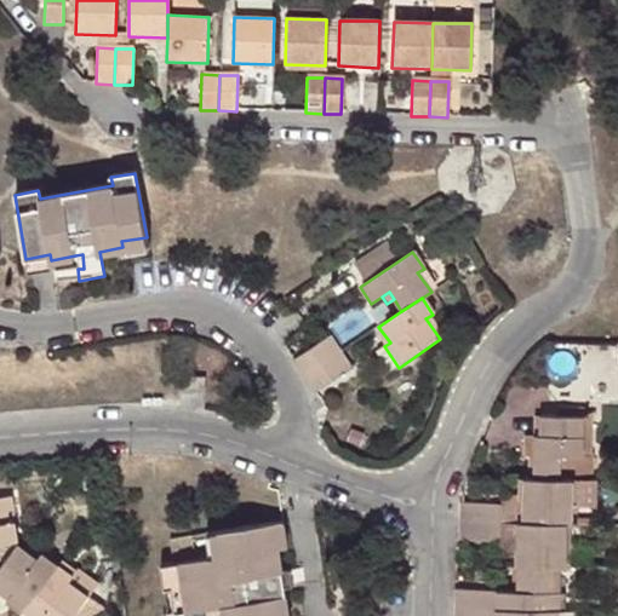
[(362,314),(333,333),(345,350),(373,330),(362,314)]
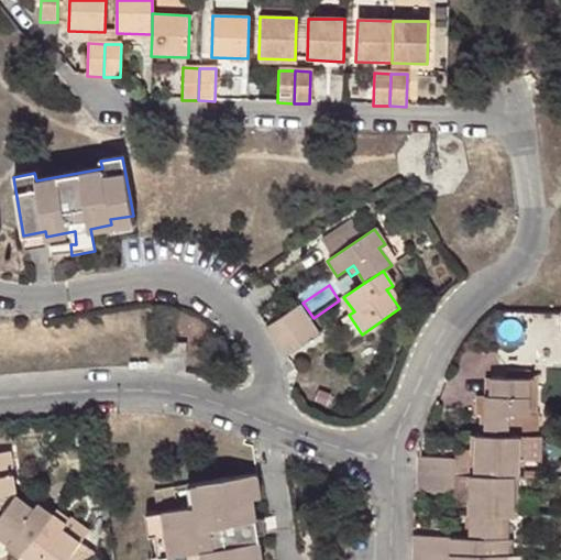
[(343,297),(339,300),(349,315),(354,311),(343,297)]
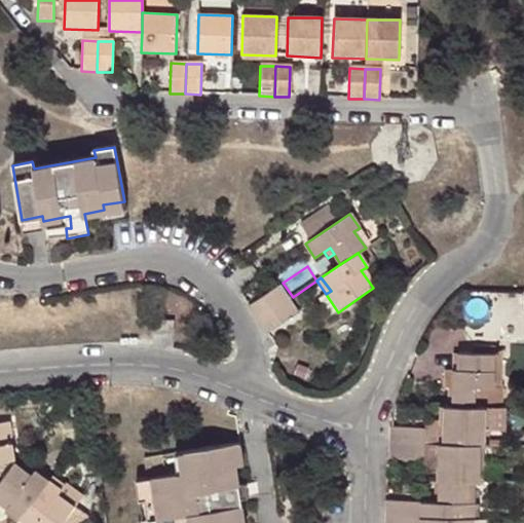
[(257,321),(287,300),(278,287),(248,307),(257,321)]
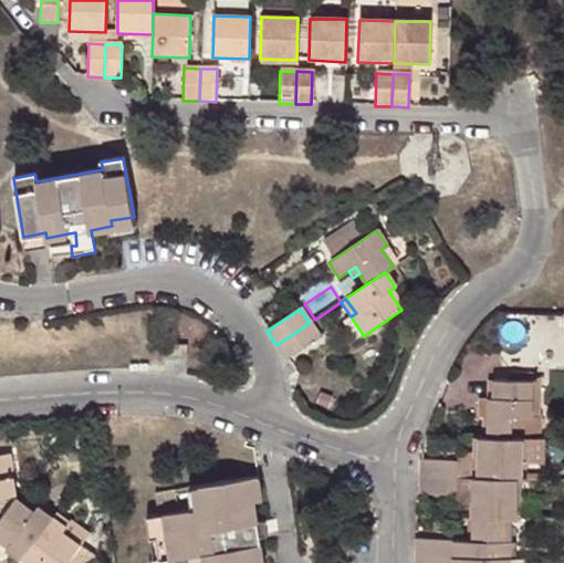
[(277,345),(286,360),(319,337),(309,323),(277,345)]
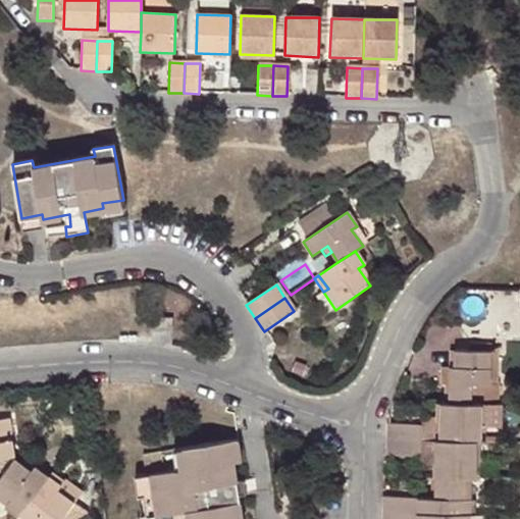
[(450,368),(449,404),(481,404),(489,405),(489,383),(490,346),(469,345),(469,352),(454,352),(454,368),(450,368)]
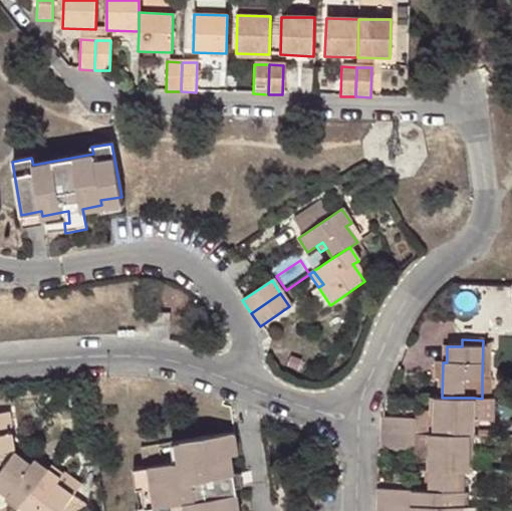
[(469,434),(473,434),(474,398),(442,398),(435,398),(434,418),(430,418),(429,433),(444,434),(469,434)]
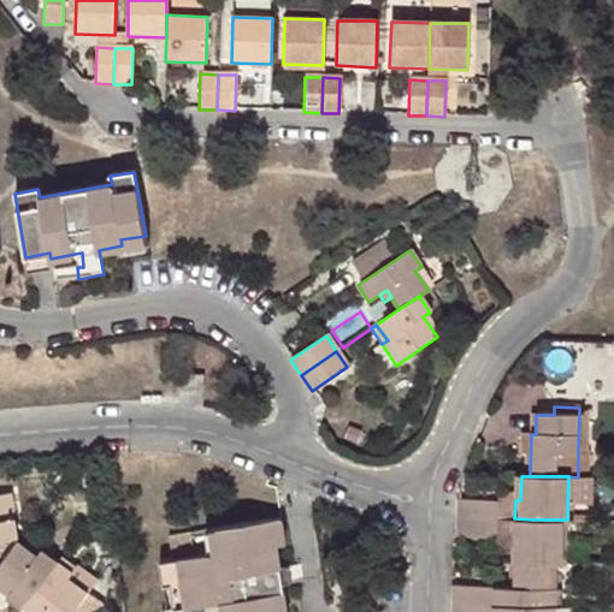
[(0,541),(18,539),(12,495),(0,497),(0,541)]
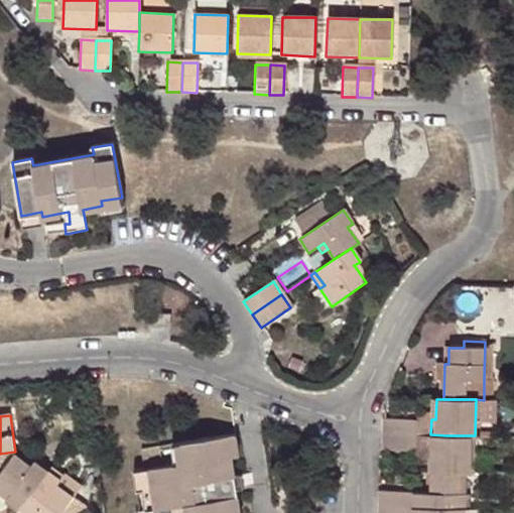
[(418,419),(382,419),(382,433),(417,434),(418,419)]
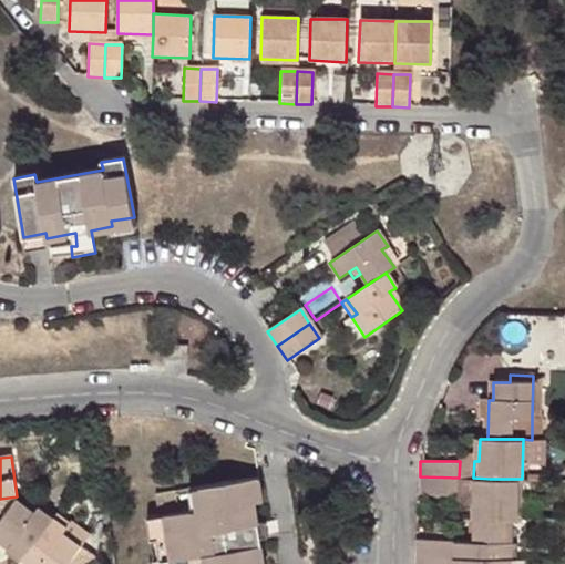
[(459,478),(420,477),(419,494),(459,494),(459,478)]
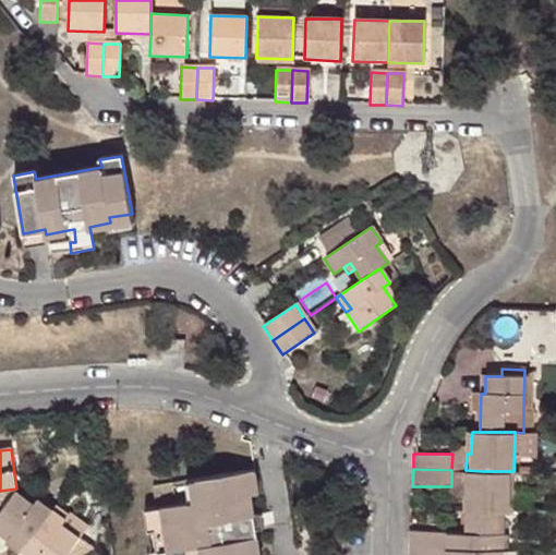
[(466,470),(451,470),(451,486),(451,496),(466,496),(466,470)]
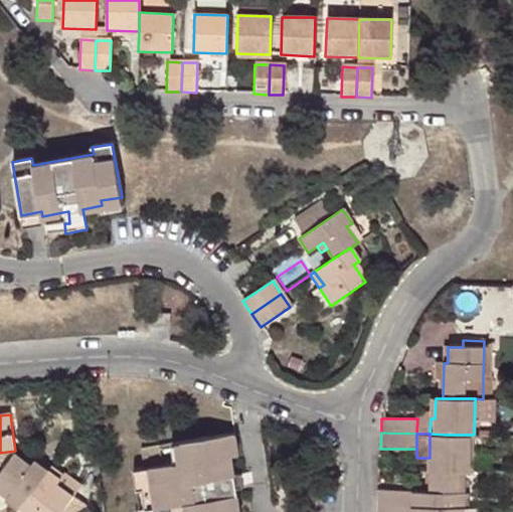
[(445,435),(430,434),(430,458),(430,472),(459,472),(469,472),(470,435),(445,435)]
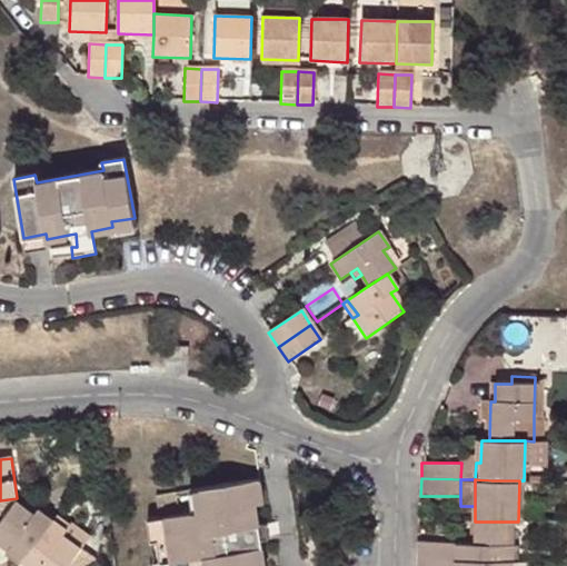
[(265,565),(261,542),(259,526),(256,505),(262,504),(259,480),(156,497),(159,519),(147,522),(153,565),(265,565)]
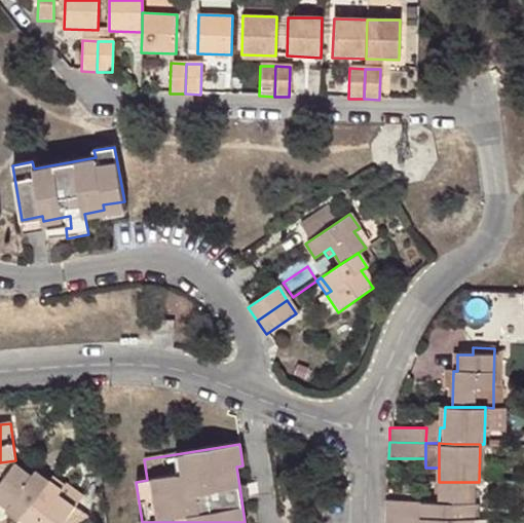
[(26,518),(51,482),(38,473),(34,477),(15,463),(15,460),(0,462),(0,485),(0,493),(13,503),(11,507),(26,518)]
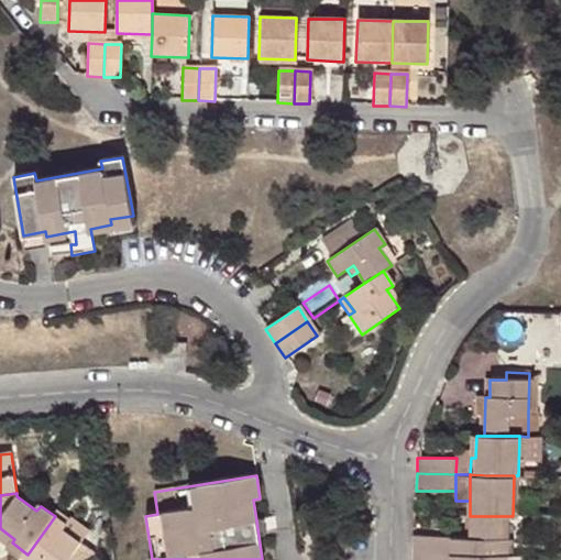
[(67,526),(55,516),(28,555),(34,559),(70,559),(81,546),(81,545),(64,531),(67,526)]
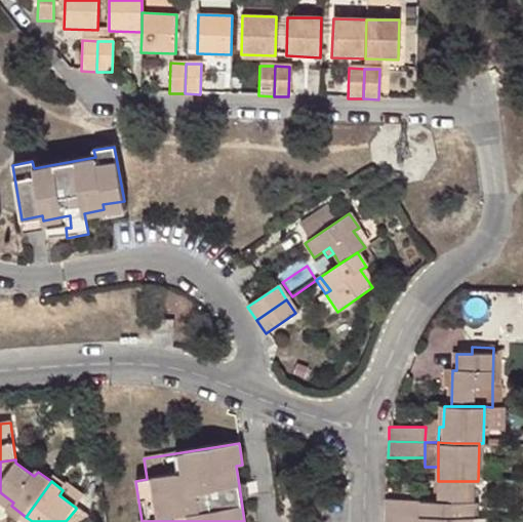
[(386,517),(473,518),(474,504),(468,504),(468,481),(438,481),(437,503),(386,502),(386,517)]
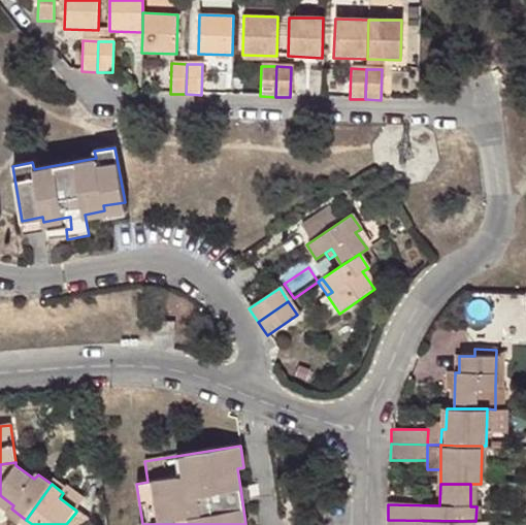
[(67,487),(63,493),(60,498),(76,511),(85,500),(67,487)]
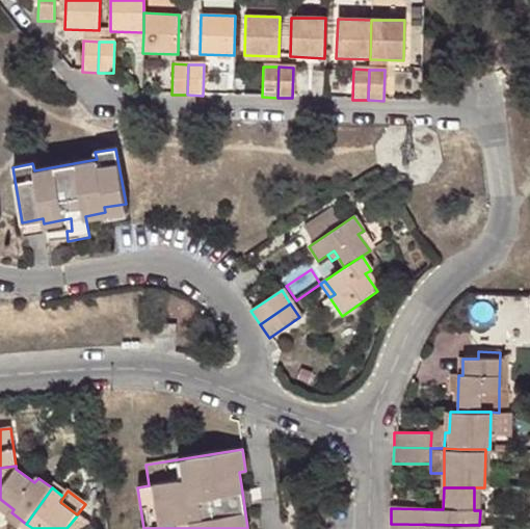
[(248,491),(242,492),(244,506),(250,504),(248,491)]
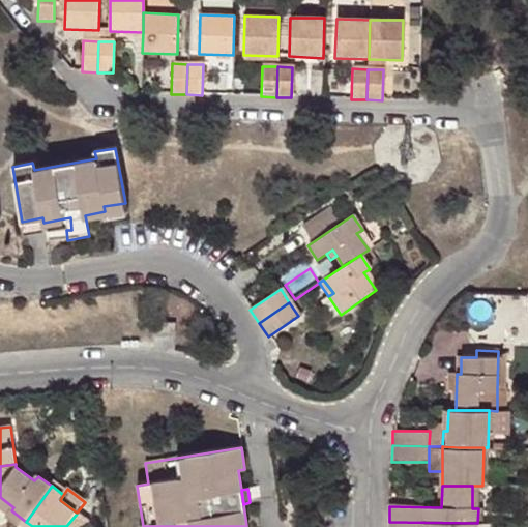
[(0,509),(7,515),(11,510),(13,507),(0,497),(0,509)]
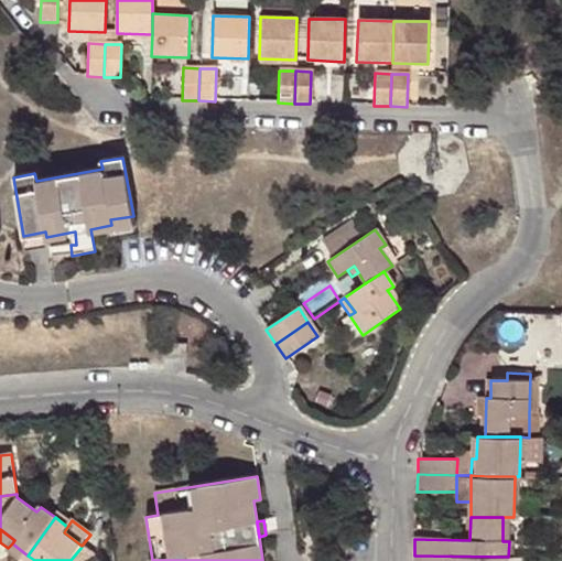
[(8,548),(23,560),(28,556),(12,543),(8,548)]
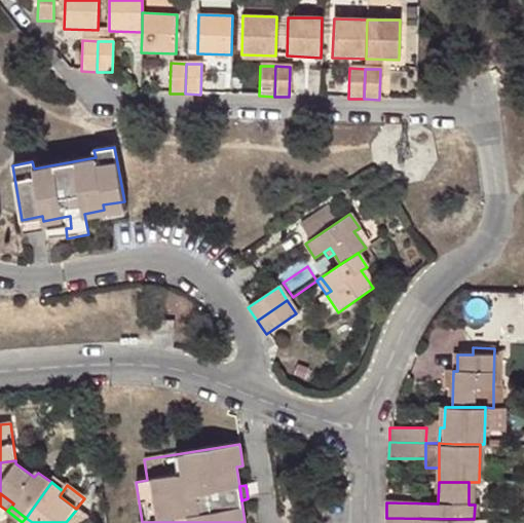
[(84,522),(87,518),(76,510),(66,522),(84,522)]
